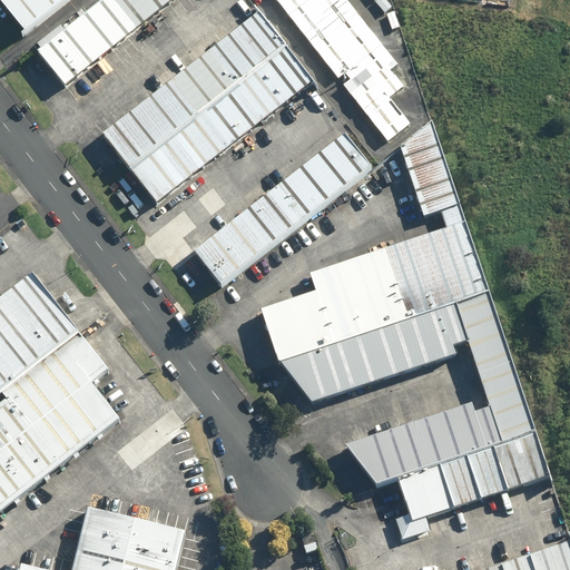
[(68,0),(0,0),(29,32),(68,0)]
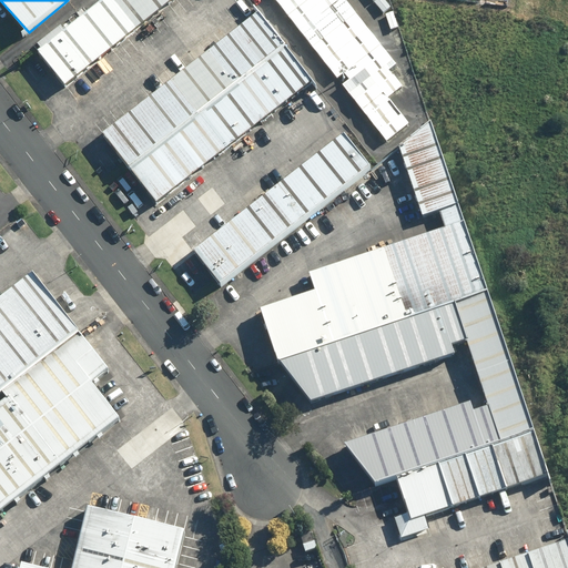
[(172,0),(99,0),(37,50),(66,83),(172,0)]
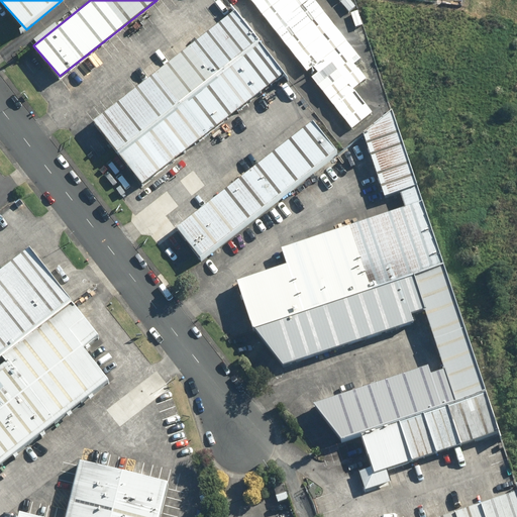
[(362,58),(315,0),(250,0),(307,71),(313,66),(318,72),(311,77),(351,128),(373,112),(353,88),(366,78),(353,64),(362,58)]
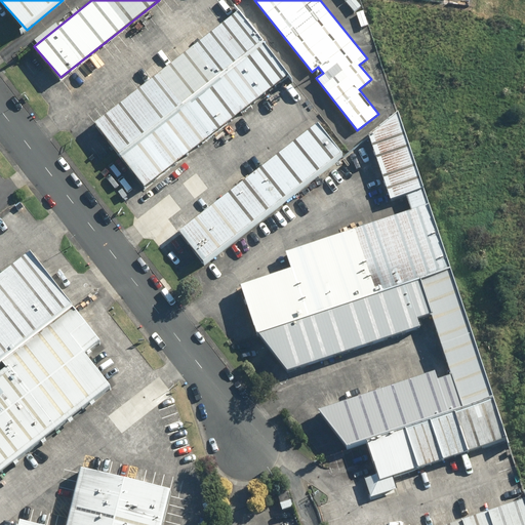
[(345,0),(354,11),(361,5),(356,0),(345,0)]
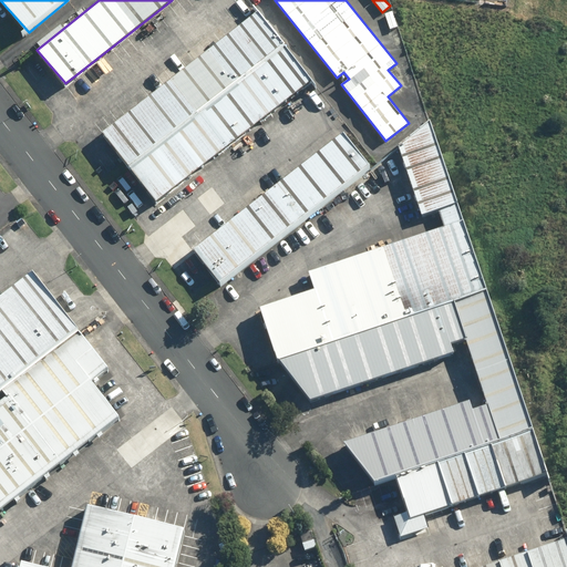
[(258,11),(100,132),(155,202),(312,81),(258,11)]
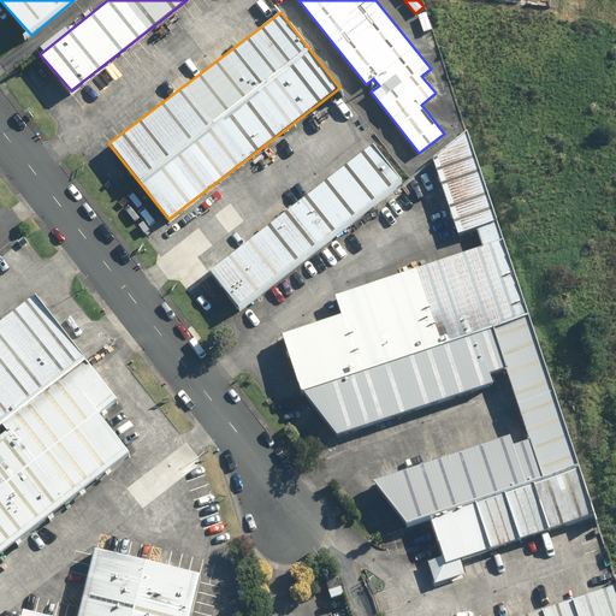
[(418,15),(424,31),(432,29),(426,12),(418,15)]
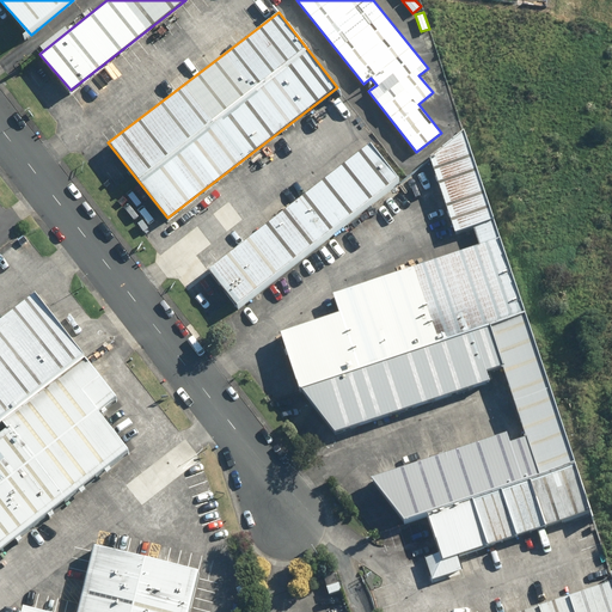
[(488,377),(503,371),(527,442),(510,448),(507,436),(372,481),(404,525),(424,518),(440,564),(593,515),(464,129),(429,157),(456,239),(472,233),(477,250),(332,297),(340,317),(281,336),(298,389),(335,435),(490,384),(488,377)]
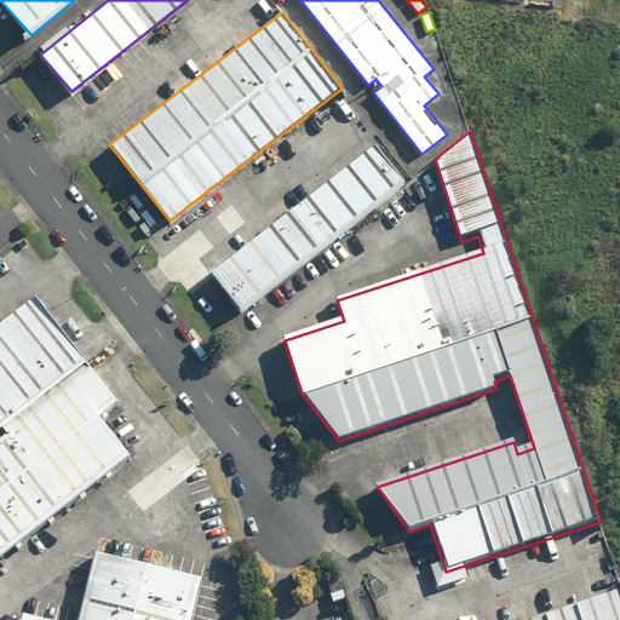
[(406,184),(375,144),(210,273),(240,313),(406,184)]
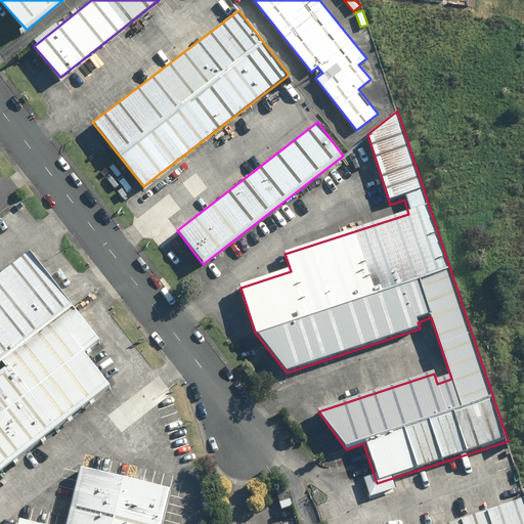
[(34,257),(0,281),(0,368),(76,311),(34,257)]
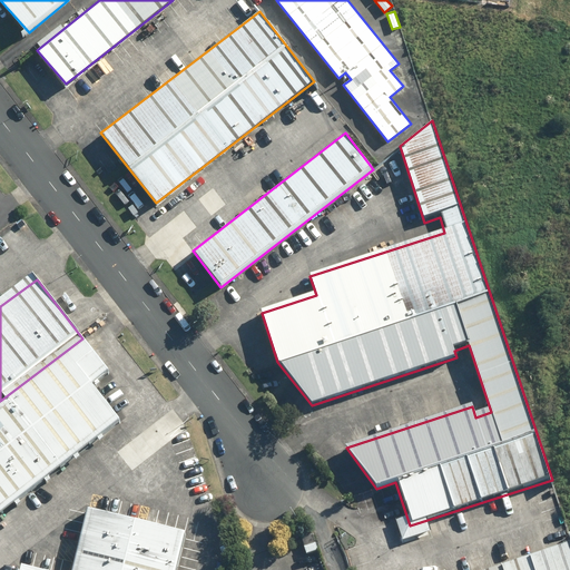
[(109,374),(82,338),(0,401),(0,518),(123,423),(94,386),(109,374)]
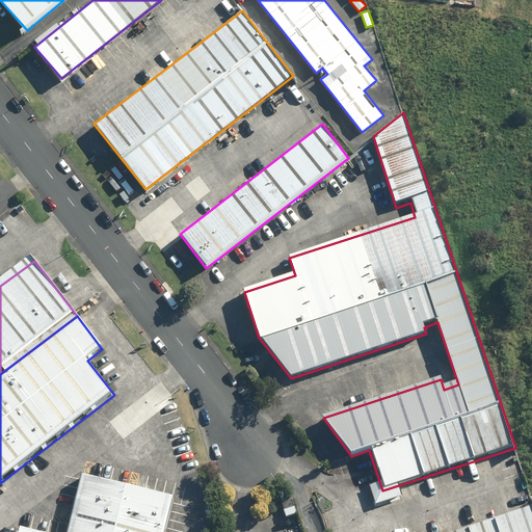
[(162,531),(173,494),(82,471),(67,531),(162,531)]
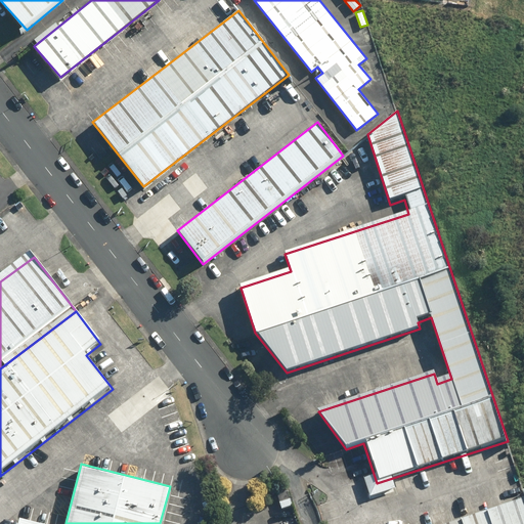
[(523,523),(523,500),(523,498),(446,523),(523,523)]
